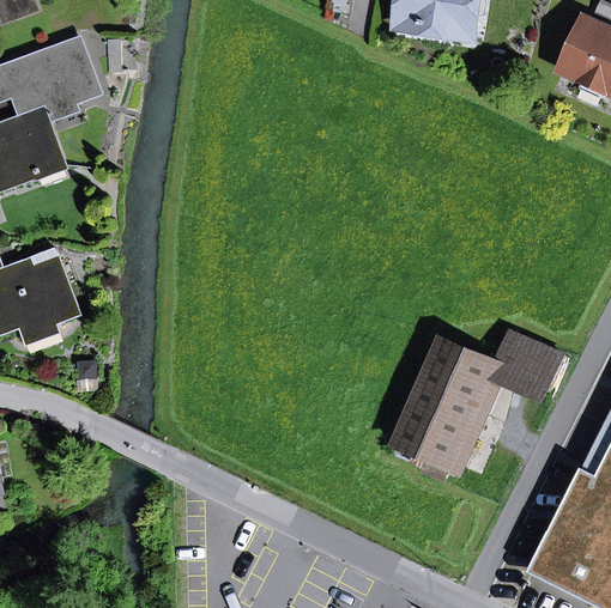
[(0,7),(4,18),(37,5),(35,0),(0,0),(0,7)]
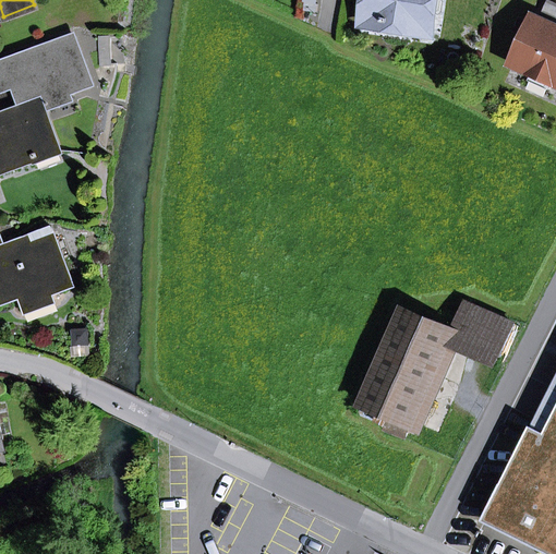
[(363,0),(362,11),(366,16),(385,20),(387,25),(406,28),(409,23),(427,26),(433,23),(436,0),(363,0)]
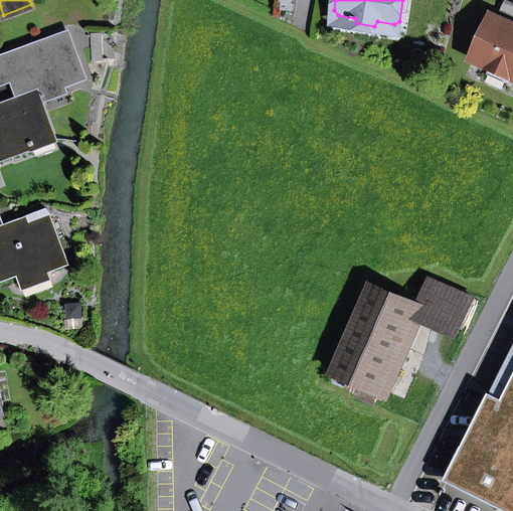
[(512,21),(491,12),(472,56),(490,64),(508,72),(512,74),(512,21)]
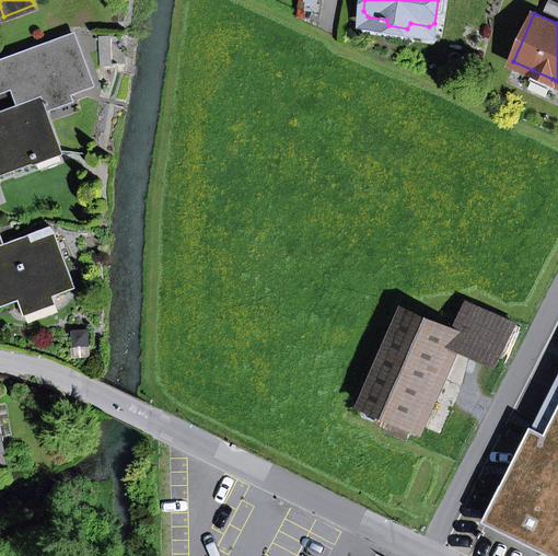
[(41,101),(42,100),(71,89),(92,81),(73,32),(0,58),(0,77),(10,74),(14,85),(21,104),(39,97),(41,101)]
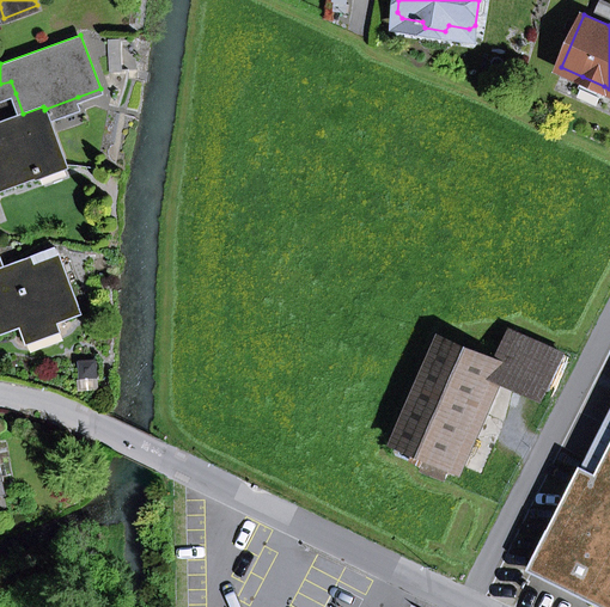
[(108,37),(109,68),(119,67),(117,36),(108,37)]
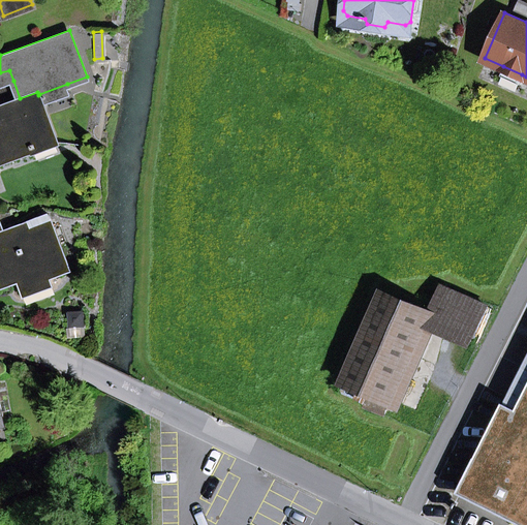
[(519,82),(522,74),(503,66),(500,73),(519,82)]
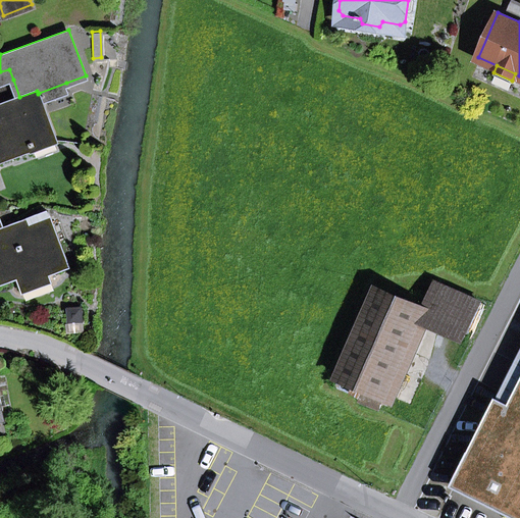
[(0,84),(13,80),(9,69),(0,71),(0,84)]
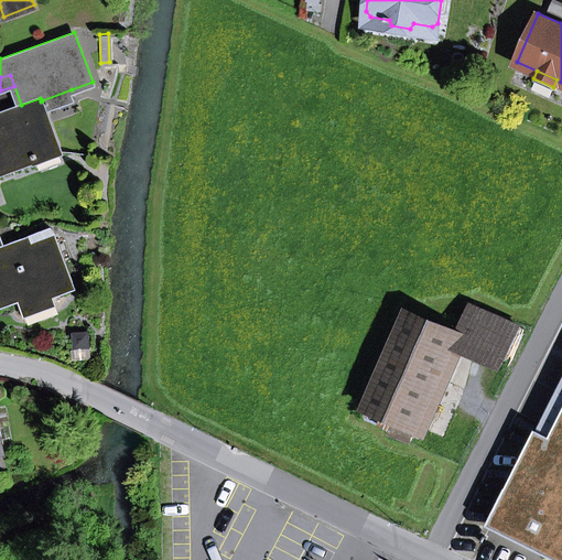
[(42,100),(45,110),(75,99),(72,89),(42,100)]
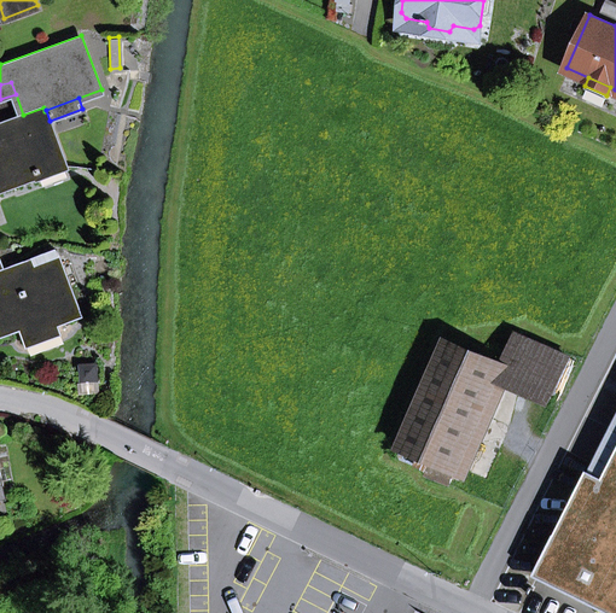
[(39,167),(63,157),(50,121),(46,110),(45,111),(44,107),(23,115),(0,122),(0,187),(38,174),(38,171),(41,170),(39,167)]
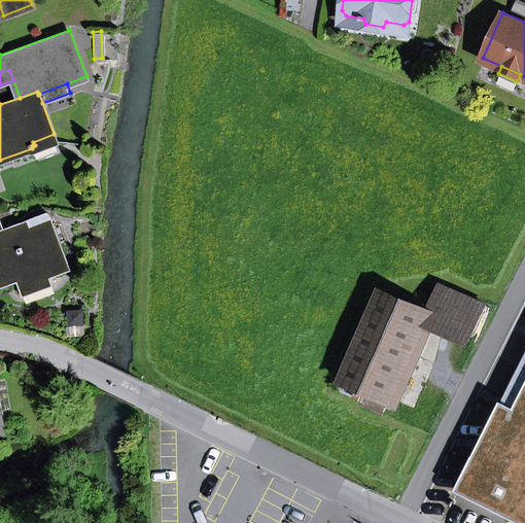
[(33,142),(35,145),(32,146),(32,148),(33,151),(58,143),(54,134),(33,142)]
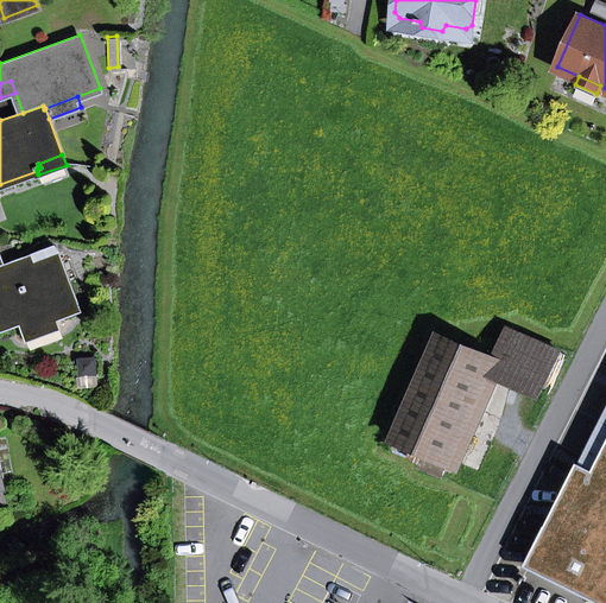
[(56,324),(54,316),(79,306),(55,245),(2,264),(0,256),(0,325),(21,318),(27,335),(56,324)]
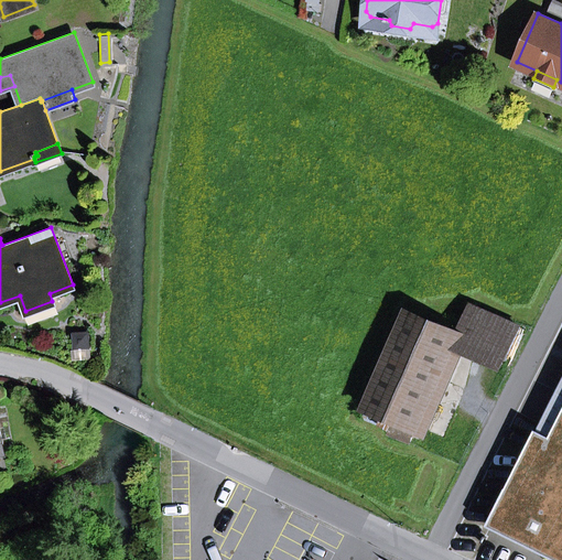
[(488,347),(487,350),(504,357),(519,324),(468,302),(455,331),(488,347)]
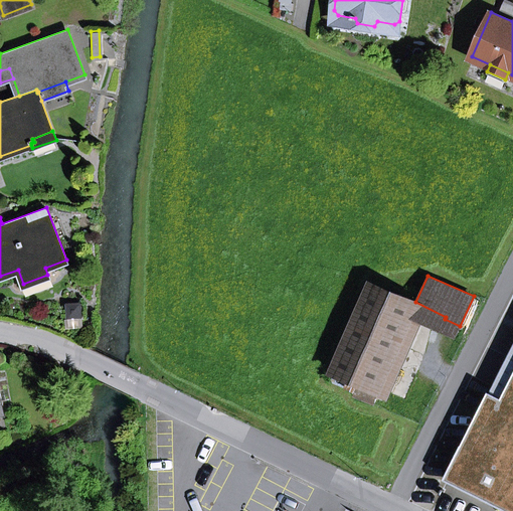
[(372,399),(415,302),(370,284),(333,370),(350,378),(347,384),(356,388),(372,399)]
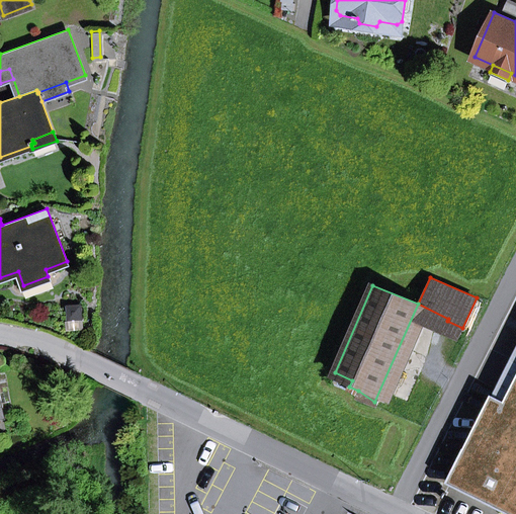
[(515,346),(493,393),(506,399),(515,378),(515,346)]
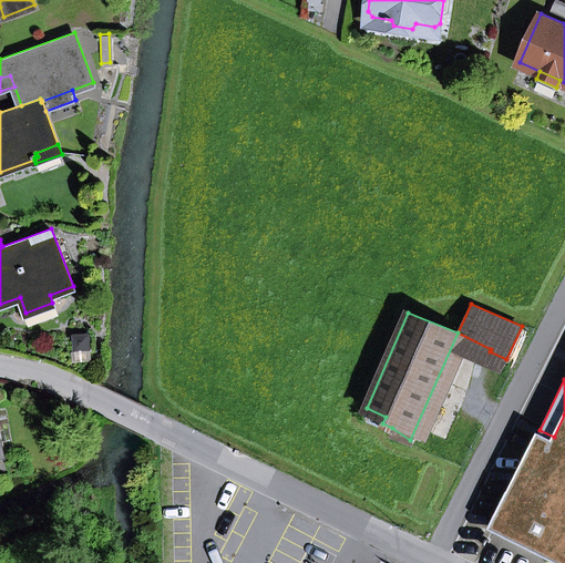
[(564,562),(564,415),(554,437),(540,430),(491,526),(555,559),(564,562)]
